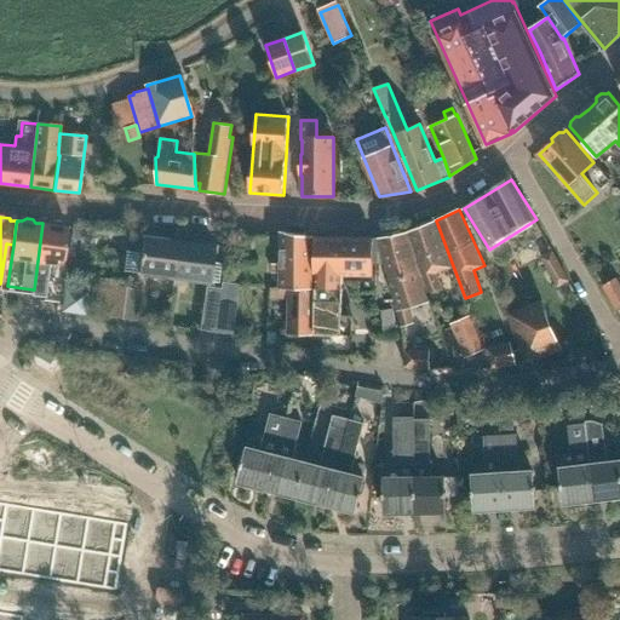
[(50,224),(42,223),(34,290),(33,290),(33,296),(42,297),(42,298),(59,300),(58,305),(61,305),(67,265),(62,265),(68,227),(64,227),(61,223),(55,222),(50,224)]
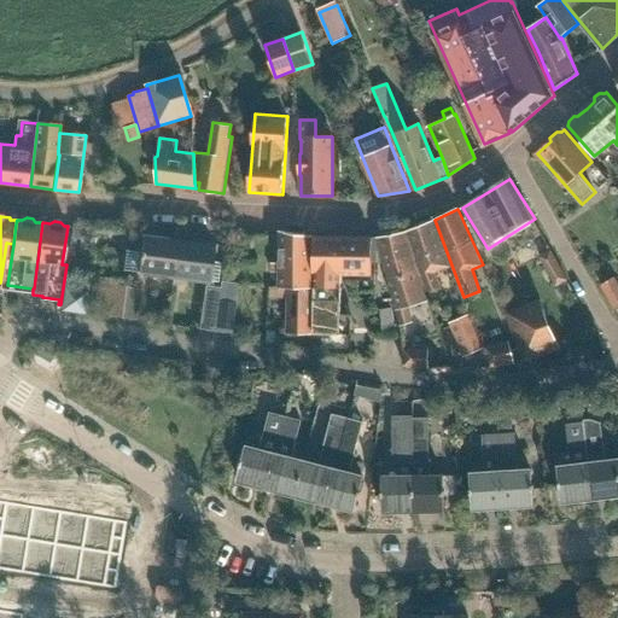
[(433,221),(408,231),(425,275),(421,277),(429,297),(435,295),(432,290),(441,287),(435,272),(450,266),(433,221)]
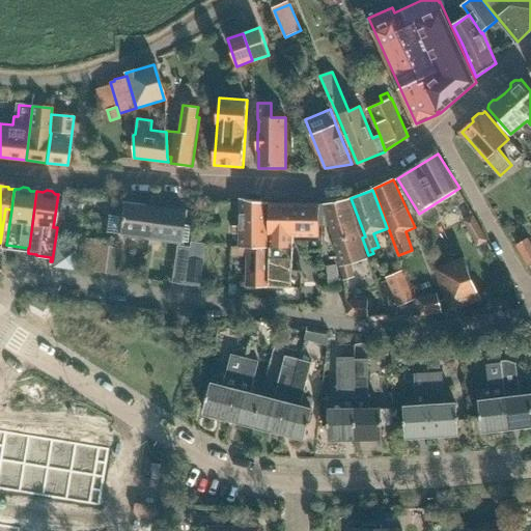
[(240,248),(269,248),(269,202),(240,198),(240,227),(233,227),(233,233),(240,233),(240,248)]
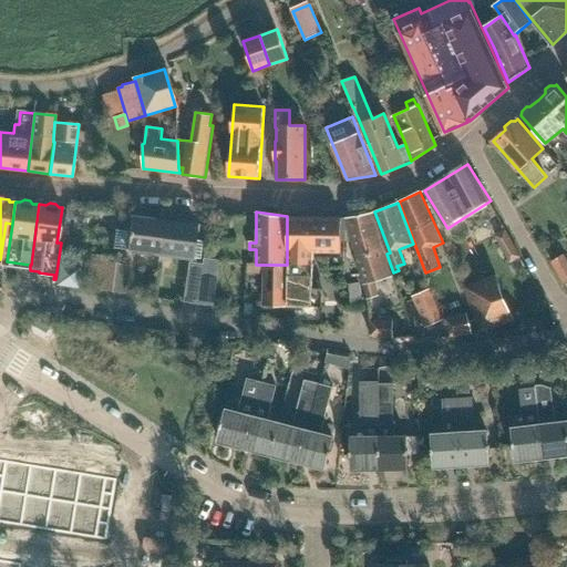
[(160,254),(164,220),(148,219),(150,215),(134,213),(134,217),(130,217),(129,230),(115,228),(113,247),(126,249),(160,254)]
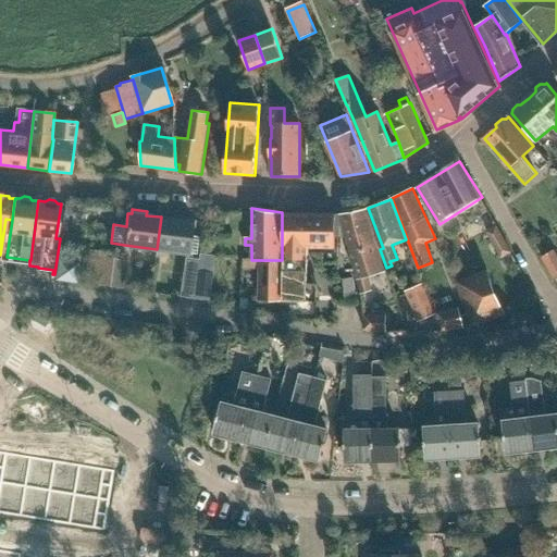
[(367,209),(339,213),(360,289),(359,289),(361,294),(373,291),(372,287),(370,287),(369,275),(382,272),(383,276),(388,274),(386,270),(384,270),(376,247),(367,209)]
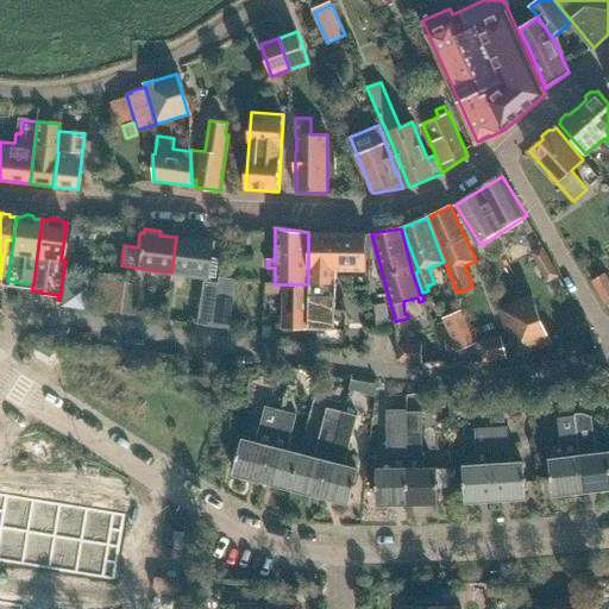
[(311,233),(309,330),(336,330),(339,330),(346,330),(346,319),(336,319),(336,270),(366,270),(366,234),(311,233)]
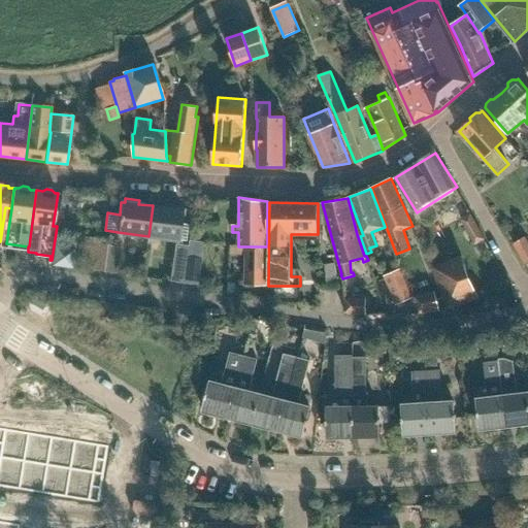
[(184,209),(153,205),(149,236),(186,240),(188,224),(182,223),(184,209)]
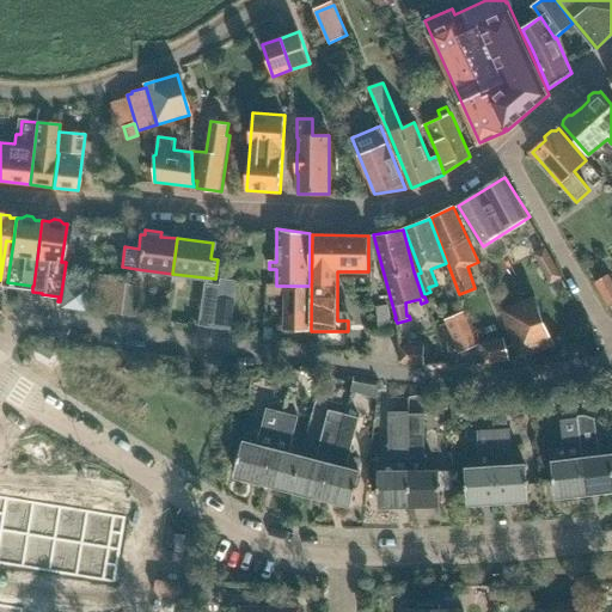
[(552,283),(562,279),(545,248),(536,254),(552,283)]
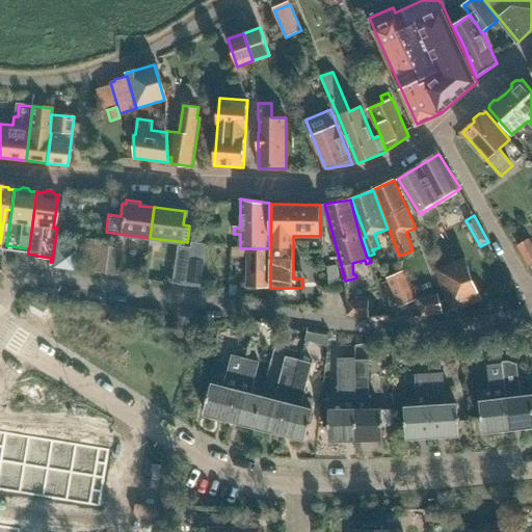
[(531,246),(528,240),(517,246),(528,264),(530,267),(531,265),(531,246)]
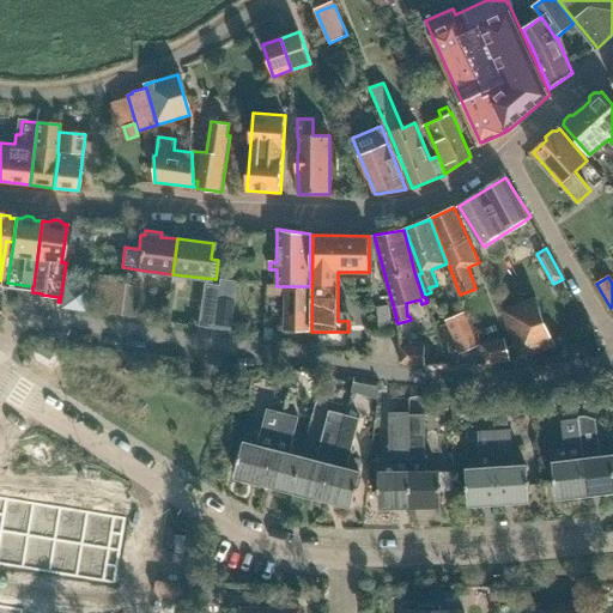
[(219,286),(213,328),(229,331),(237,283),(220,280),(219,286)]
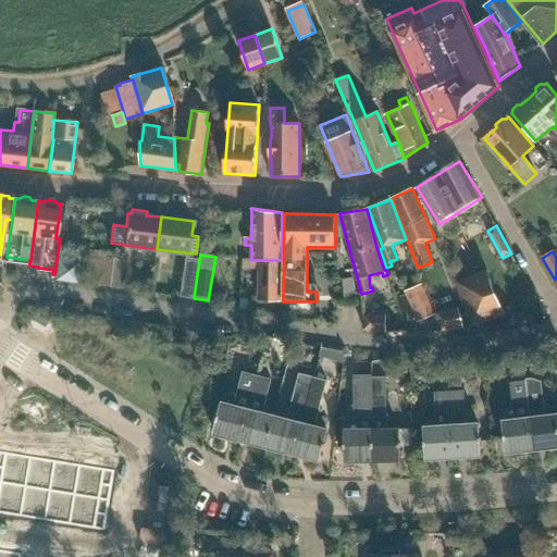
[(102,257),(98,285),(124,289),(128,261),(102,257)]
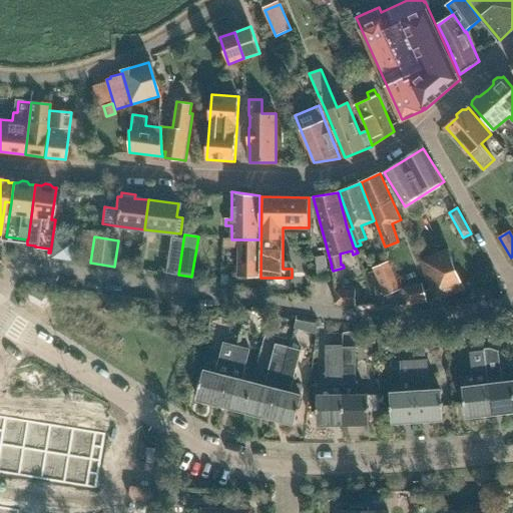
[(165,273),(178,275),(183,239),(170,237),(165,273)]
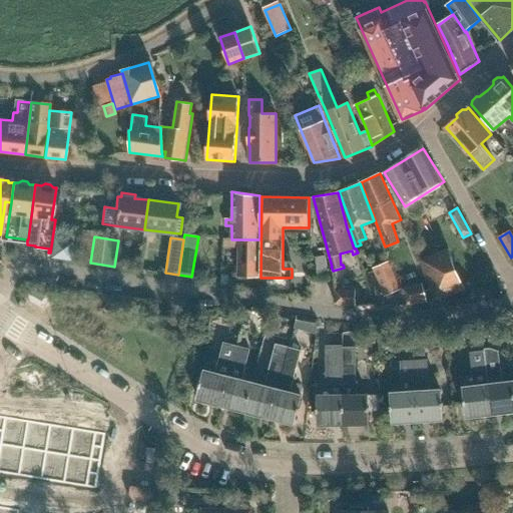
[(260,277),(260,239),(239,239),(239,277),(260,277)]
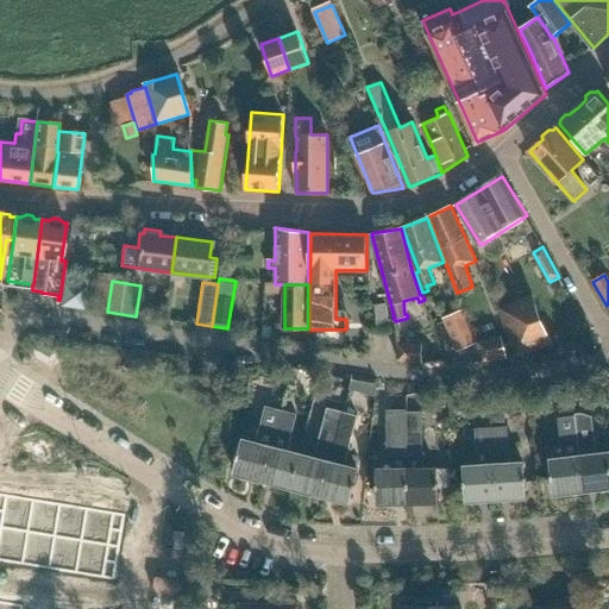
[(64,286),(62,306),(82,308),(85,288),(64,286)]
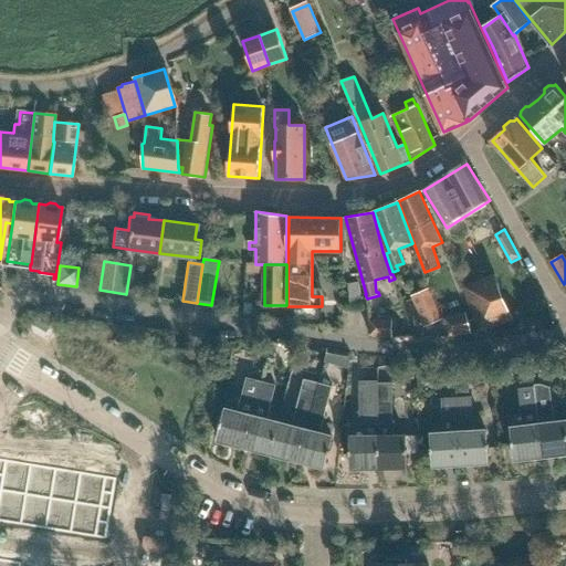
[(495,274),(463,286),(481,332),(512,320),(495,274)]
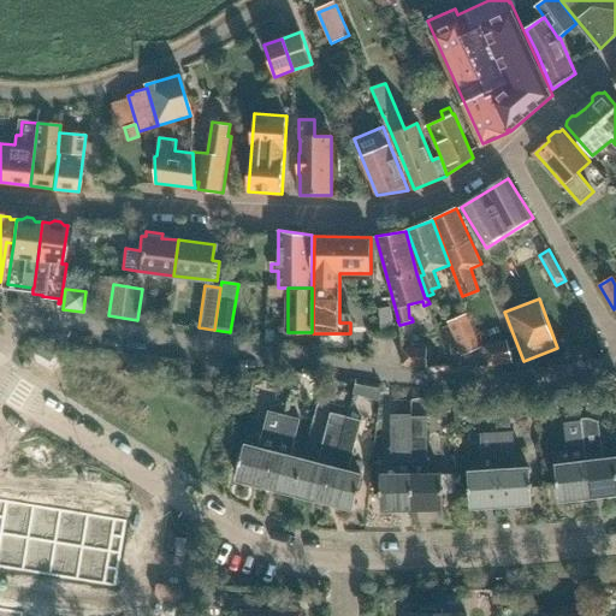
[(466,314),(448,321),(462,354),(480,347),(466,314)]
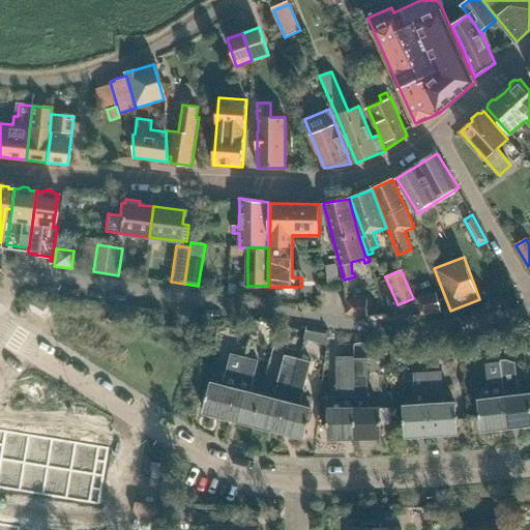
[(437,294),(415,298),(420,315),(440,312),(437,294)]
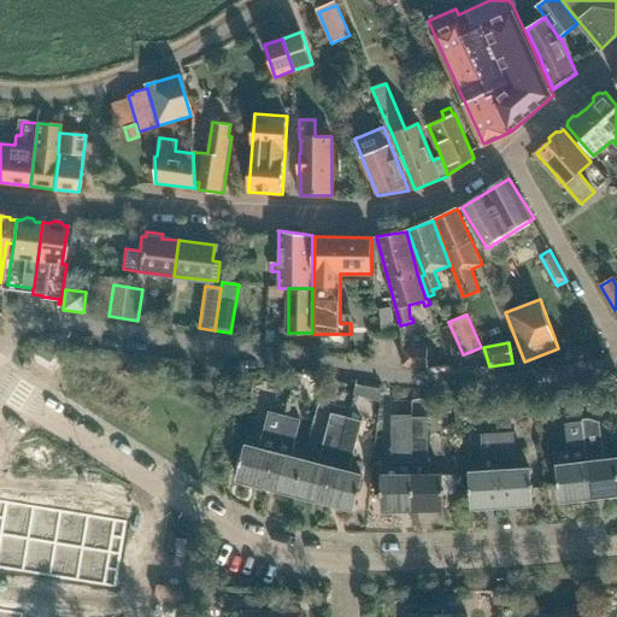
[(403,348),(403,365),(427,366),(428,350),(403,348)]
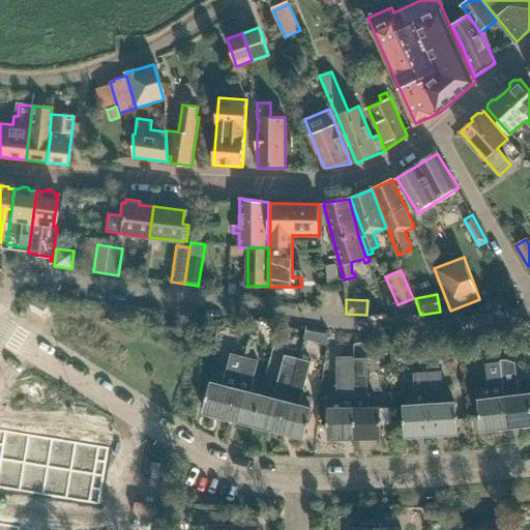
[(229,417),(245,355),(232,352),(223,385),(210,383),(203,411),(229,417)]
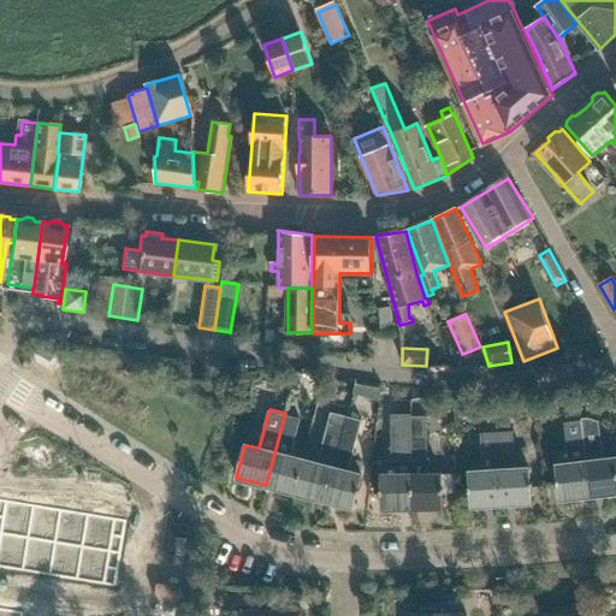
[(496,410),(497,428),(514,427),(513,409),(496,410)]
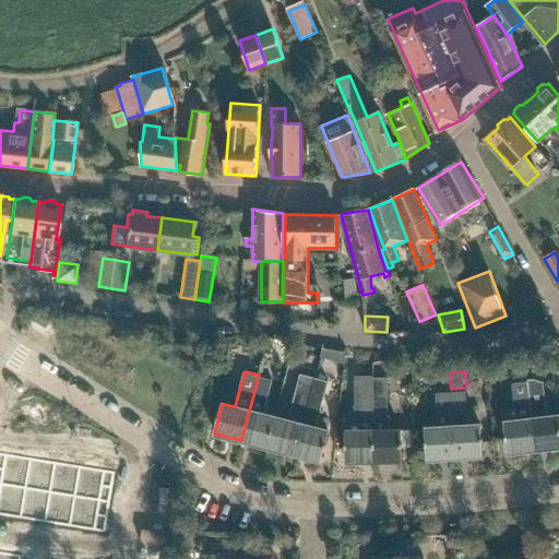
[(293,454),(313,377),(300,372),(287,421),(275,418),(268,448),(293,454)]
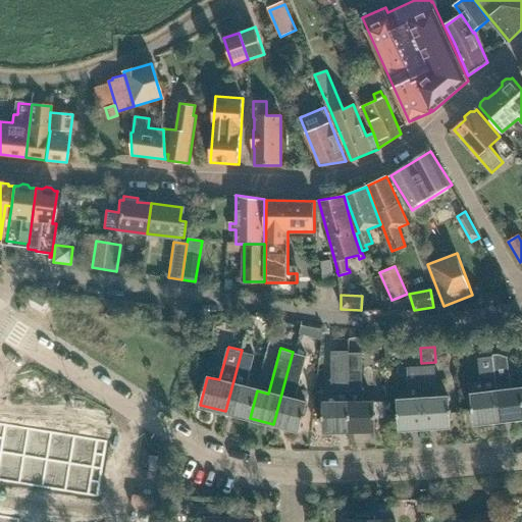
[(250,418),(257,390),(246,387),(254,354),(242,350),(225,411),(250,418)]
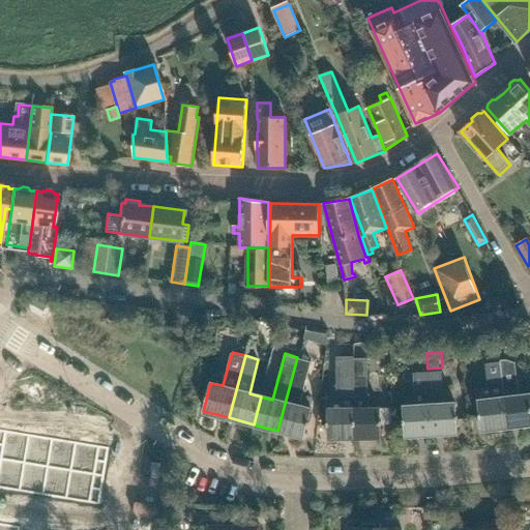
[(297,357),(277,431),(303,438),(311,410),(298,406),(311,360),(297,357)]
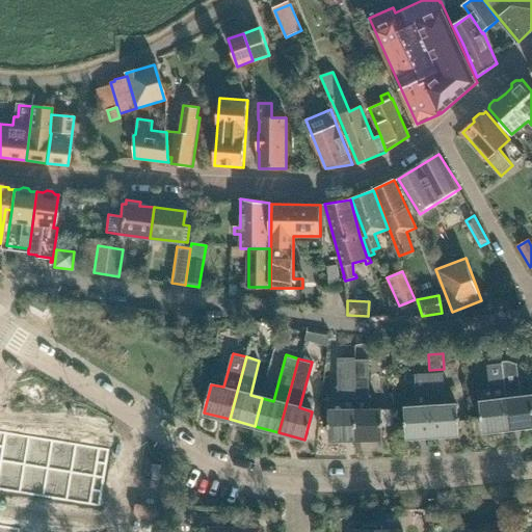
[(354,361),(355,361),(355,358),(339,358),(339,399),(344,399),(344,410),(328,410),(328,440),(355,440),(354,361)]
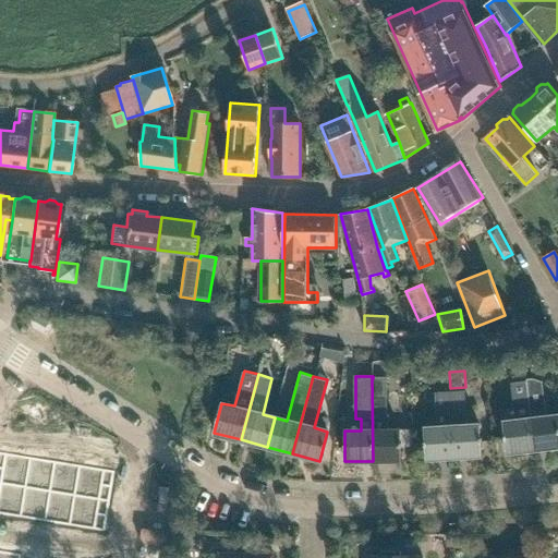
[(387,378),(373,378),(372,378),(373,461),(400,461),(399,431),(389,431),(389,417),(388,417),(387,378)]
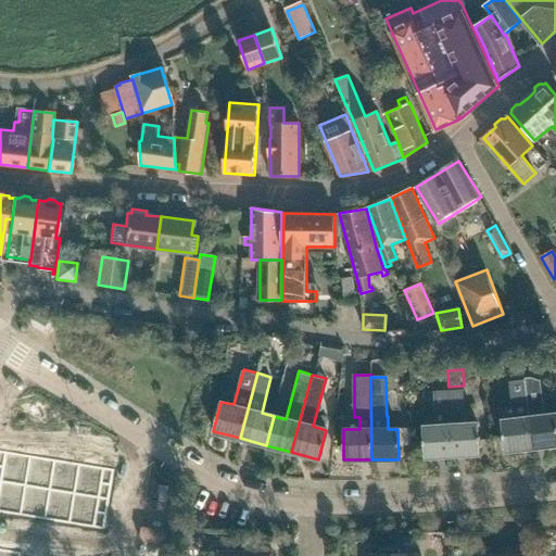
[(525,379),(525,380),(532,447),(555,445),(555,419),(555,416),(545,417),(541,382),(529,378),(525,379)]
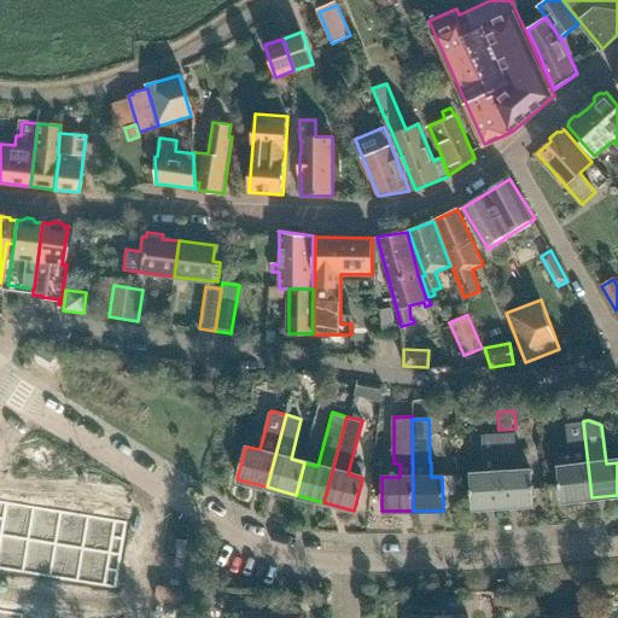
[(592,497),(583,423),(566,425),(570,466),(558,468),(561,501),(592,497)]
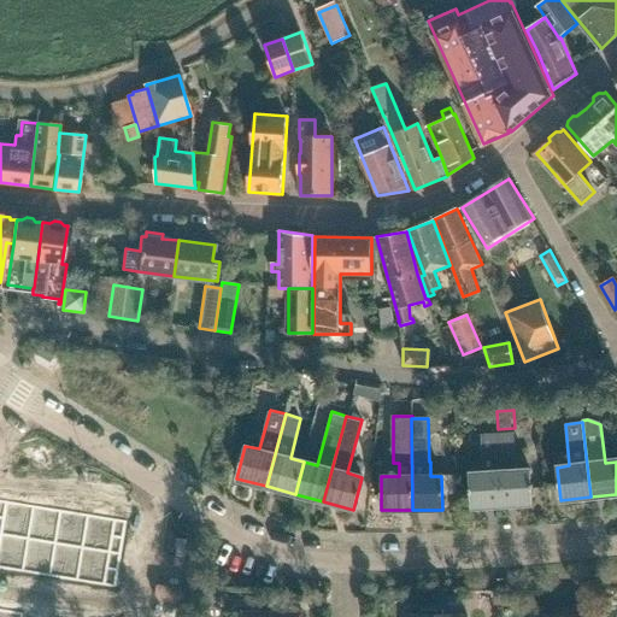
[(515,433),(498,434),(501,505),(532,504),(529,470),(517,470),(515,433)]
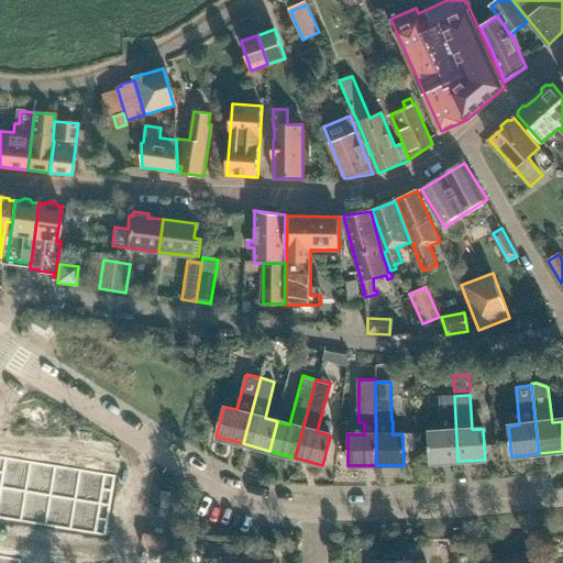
[(454,400),(454,396),(440,396),(441,431),(429,432),(430,463),(457,461),(454,400)]
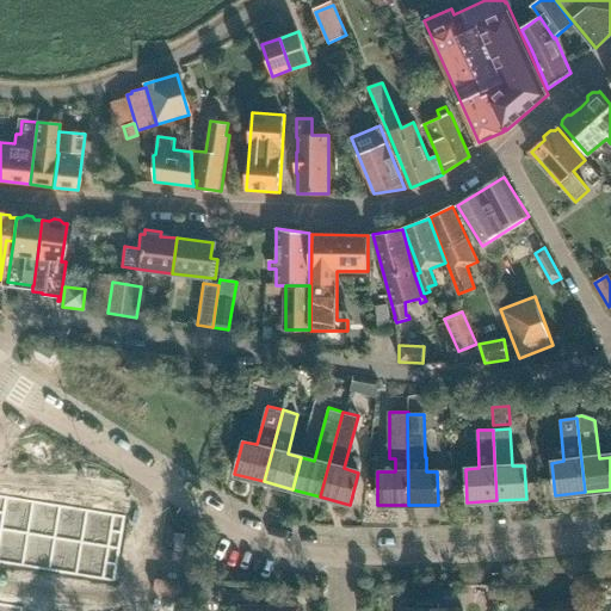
[(452,470),(438,470),(438,489),(452,489),(452,470)]
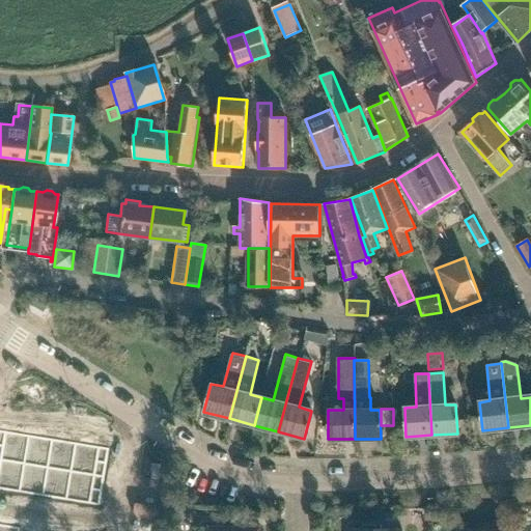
[(0,431),(0,460),(24,465),(28,437),(0,431)]
